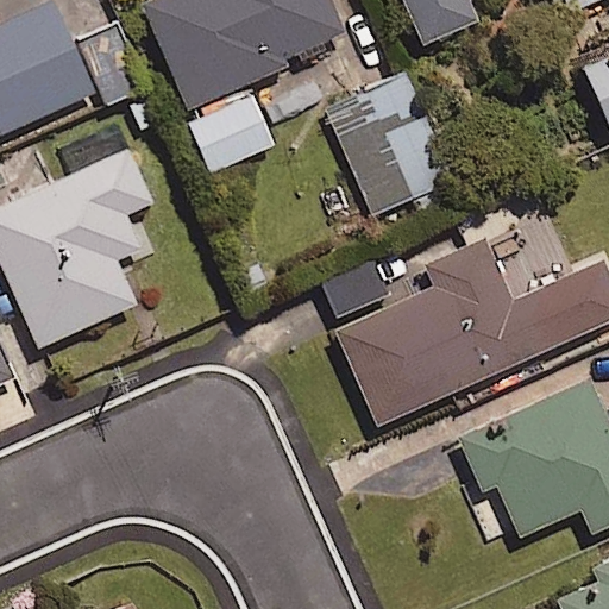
[(0,136),(98,93),(56,0),(0,24),(0,136)]
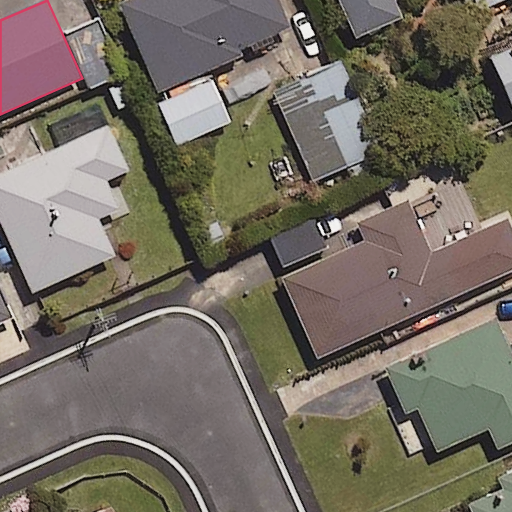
[(292,28),(279,0),(127,0),(120,3),(160,92),(242,55),(241,51),(292,28)]
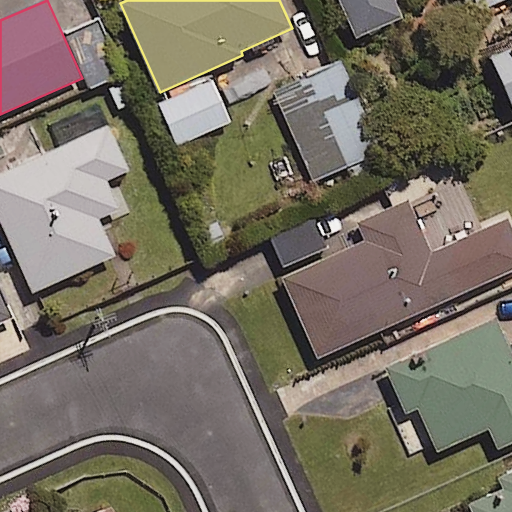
[(340,0),(357,38),(403,17),(395,0),(340,0)]
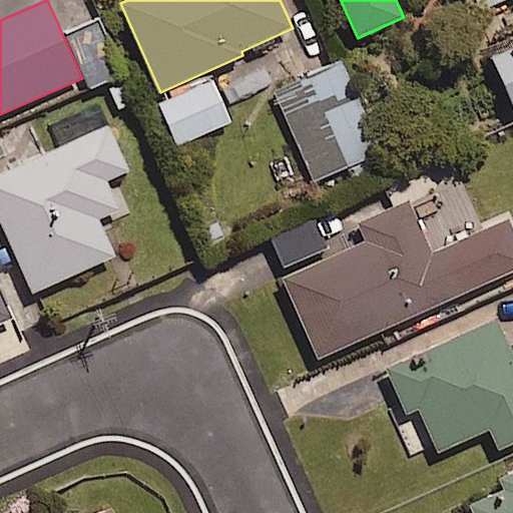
[(512,96),(512,34),(488,44),(509,98),(512,96)]
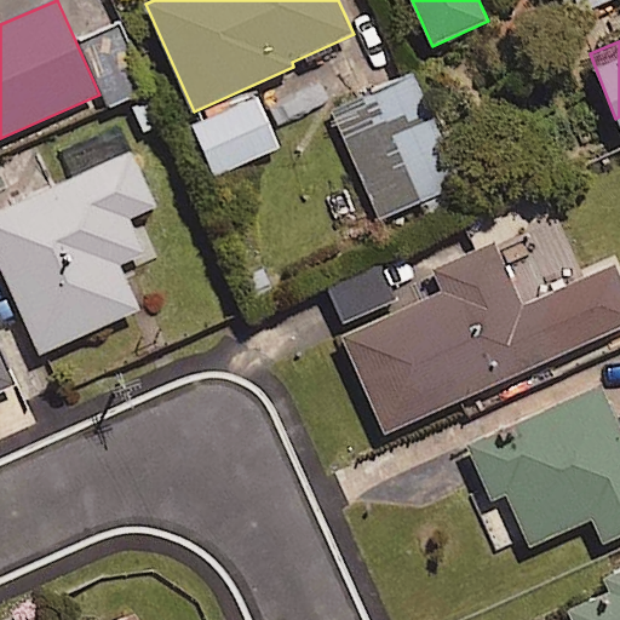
[(455,177),(412,70),(329,104),(373,211),(455,177)]
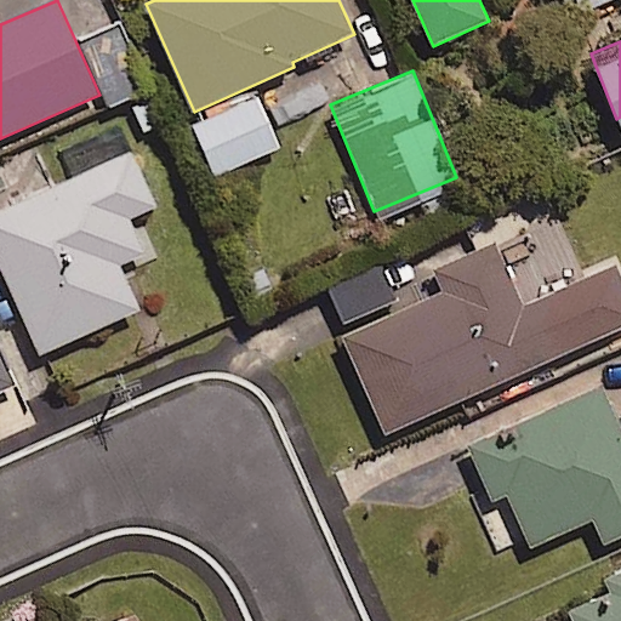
[(0,212),(0,268),(43,358),(142,312),(121,267),(146,256),(130,222),(159,209),(132,152),(0,212)]
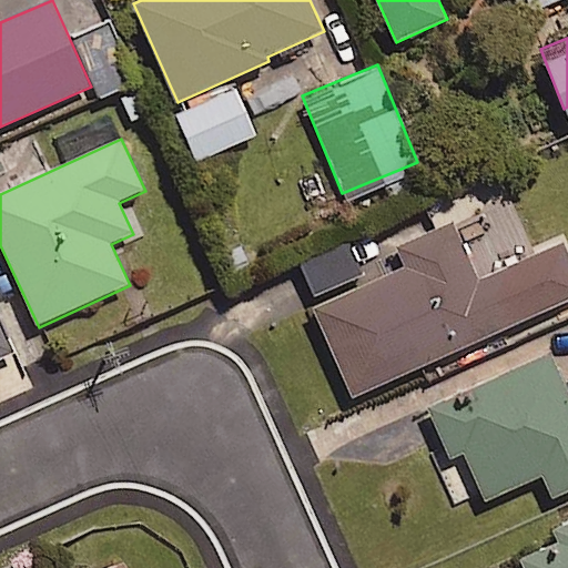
[(479,281),(453,223),(398,247),(406,267),(313,308),(353,397),(567,302),(567,250),(565,243),(479,281)]
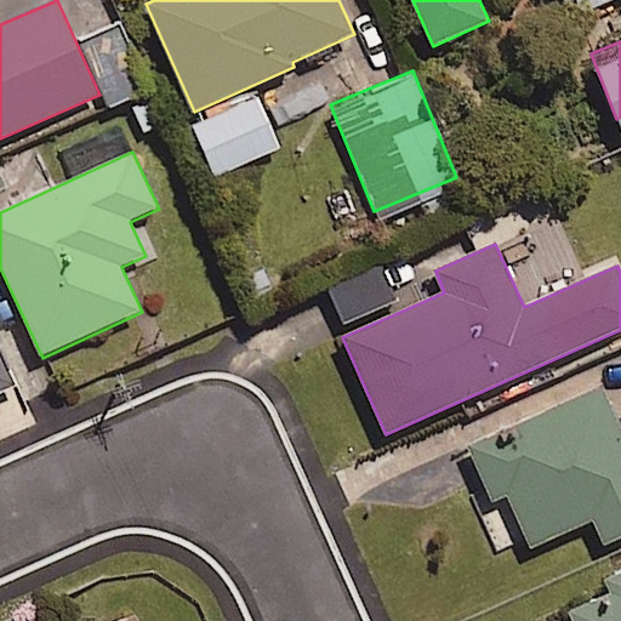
[(376,251),(322,274),(340,317),(394,294),(376,251)]
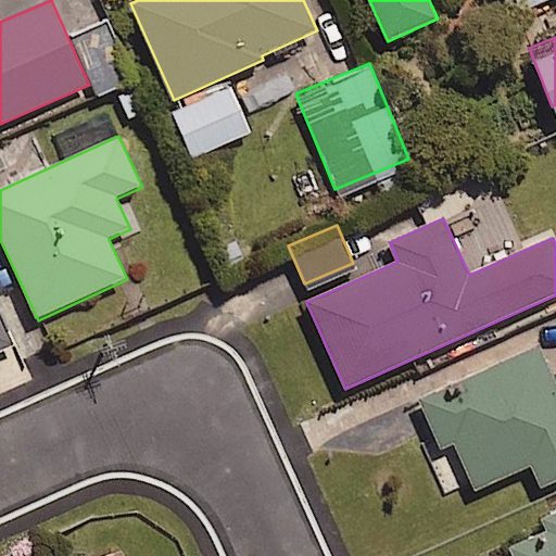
[(0,314),(0,353),(15,348),(0,314)]
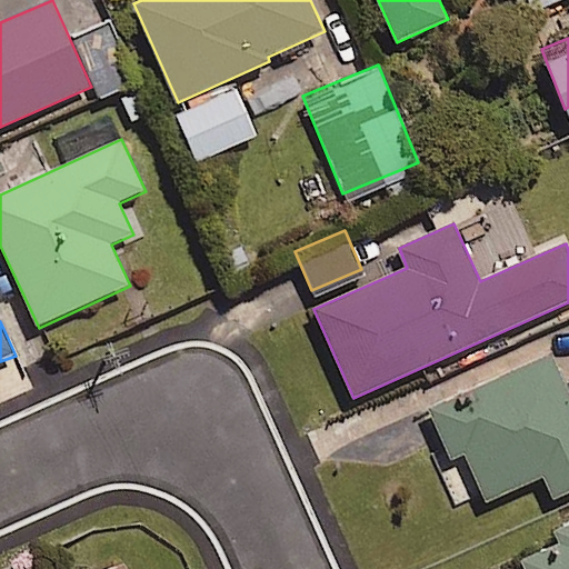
[(568,492),(568,393),(550,353),(428,409),(451,460),(466,455),(488,503),(545,478),(555,500),(568,492)]
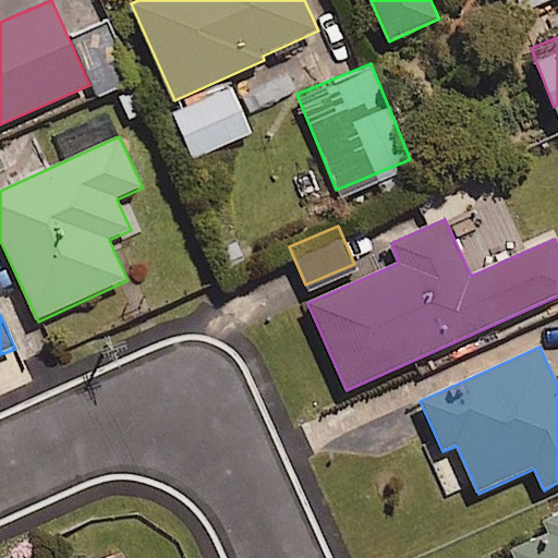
[(557,557),(557,517),(545,523),(550,534),(512,552),(516,557),(557,557)]
